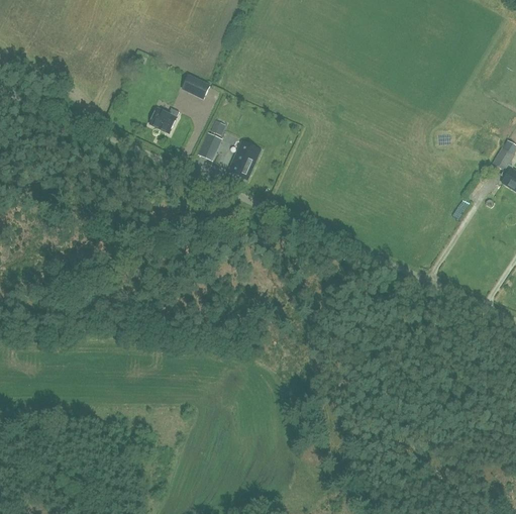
[(202,98),(209,84),(188,74),(182,88),(202,98)]
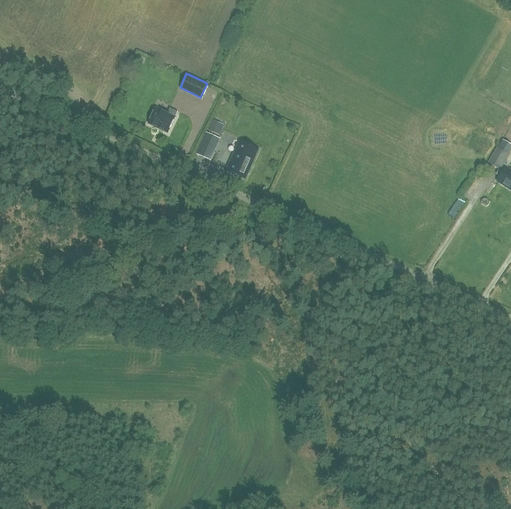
[(167,111),(155,105),(147,121),(166,130),(176,109),(169,106),(167,111)]
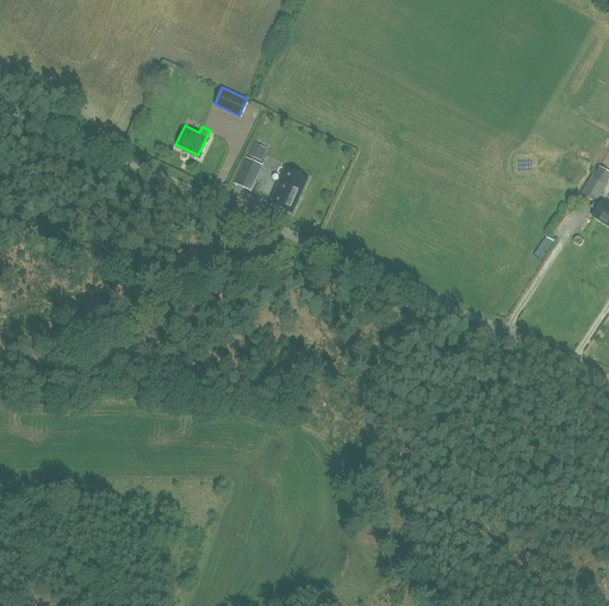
[(253,144),(248,154),(259,157),(262,149),(253,144)]
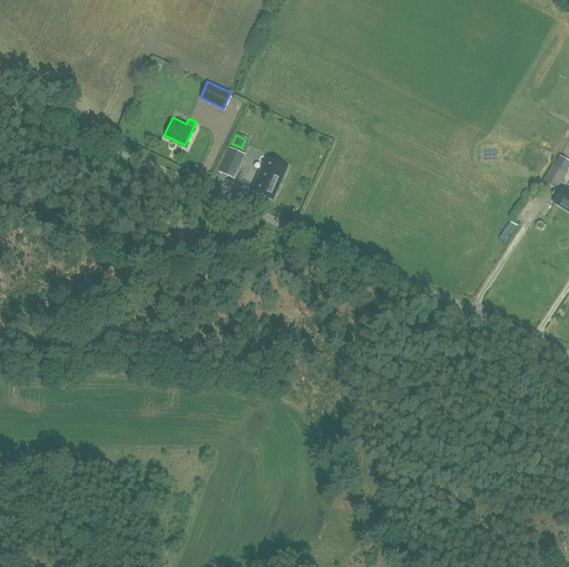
[(234,170),(236,166),(243,152),(228,146),(223,159),(221,165),(234,170)]
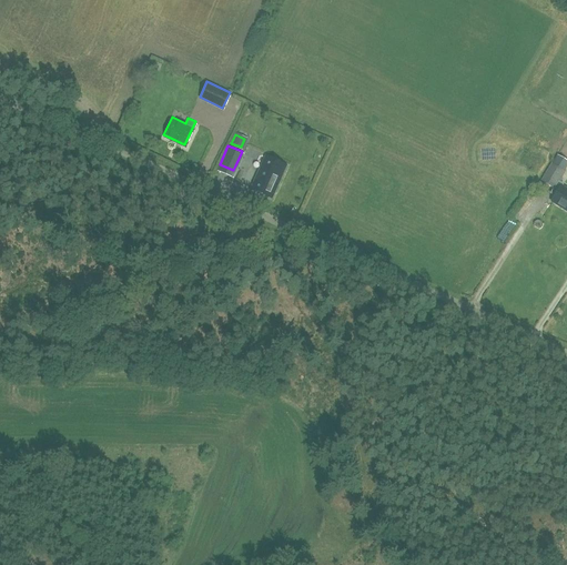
[(265,164),(264,163),(267,155),(260,152),(256,160),(262,162),(252,187),(270,194),(279,175),(267,170),(270,167),(275,169),(279,160),(269,157),(265,164)]
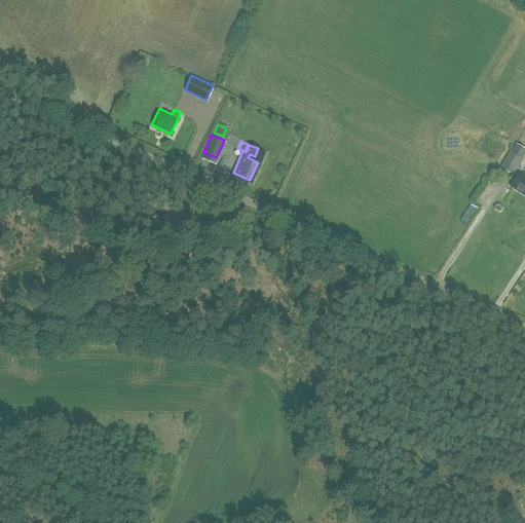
[(521,156),(524,149),(524,146),(516,141),(514,144),(511,149),(510,149),(500,164),(514,173),(523,156),(521,156)]
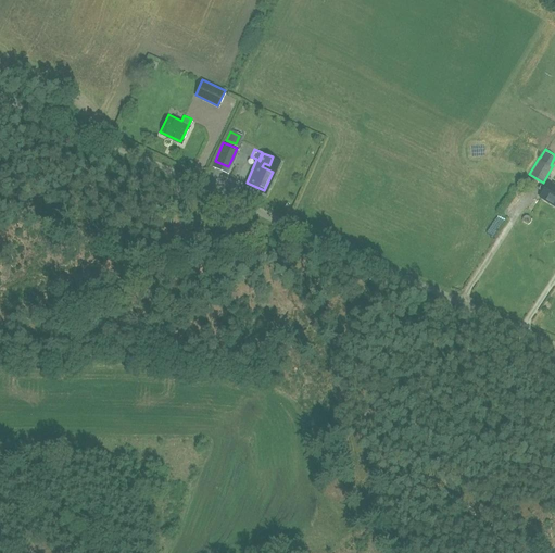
[(554,204),(554,183),(549,179),(539,196),(554,204)]
